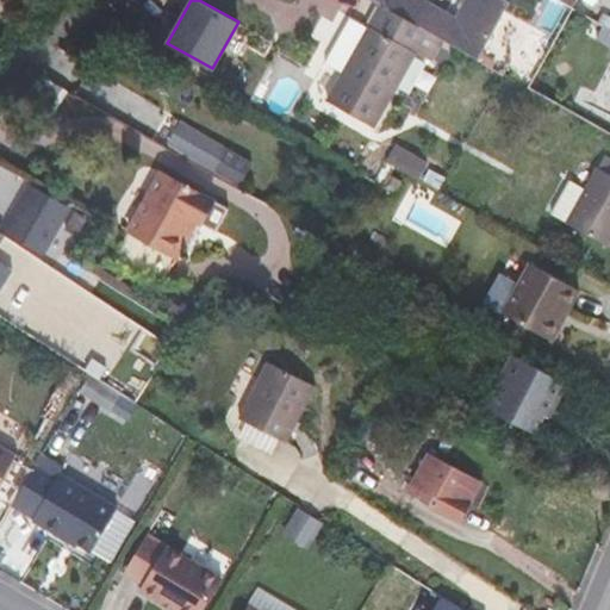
[(381,4),(441,37),(443,39),(477,57),(509,0),(508,0),(465,0),(456,17),(427,0),(374,0),(381,4)]
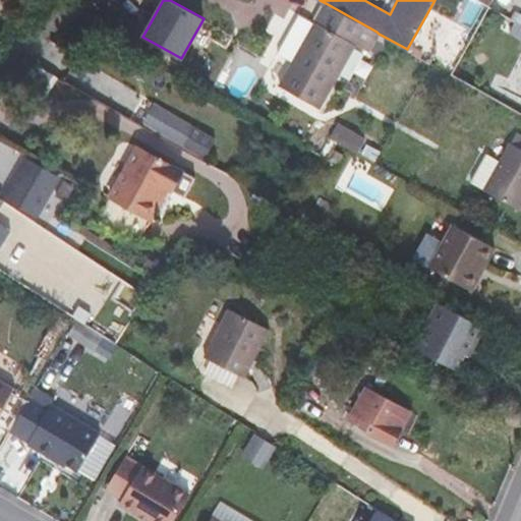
[(368,51),(379,34),(377,32),(326,3),(314,22),(299,13),(278,52),(293,61),(280,85),(320,107),(355,45),(368,51)]
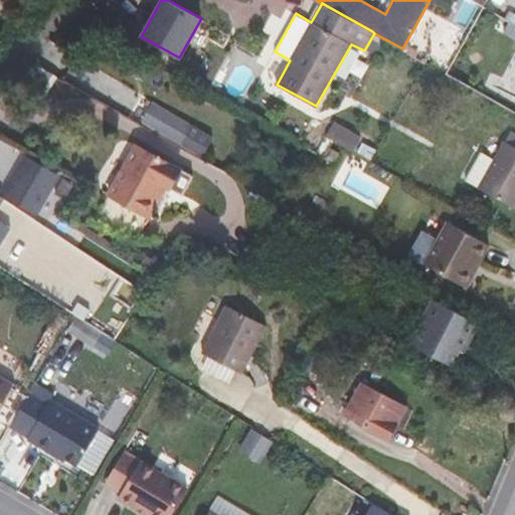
[(49,72),(29,60),(20,75),(40,87),(49,72)]
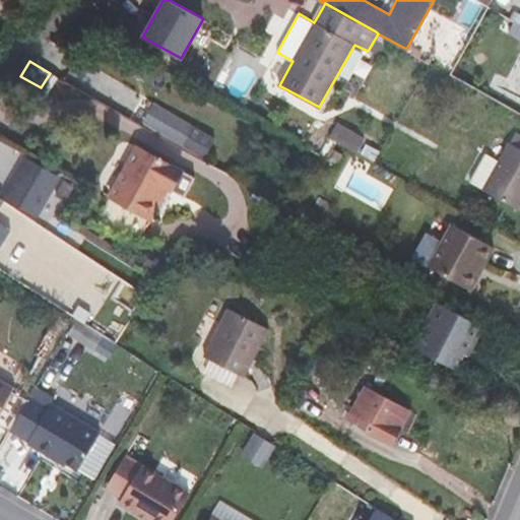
[(176,139),(186,122),(153,104),(143,121),(176,139)]
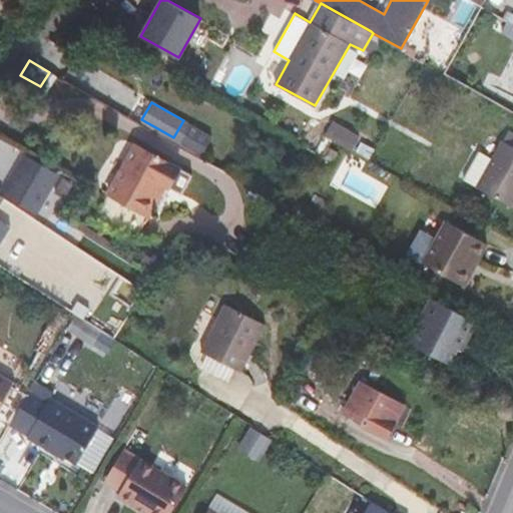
[(173,137),(181,142),(190,126),(191,125),(183,120),(173,137)]
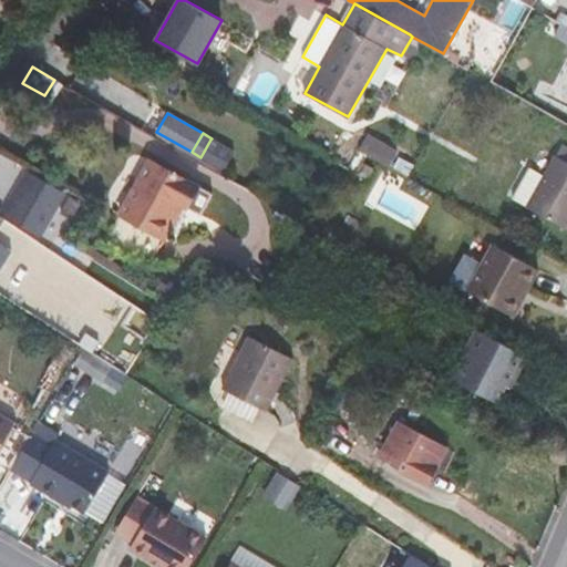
[(210,140),(200,157),(225,171),(234,154),(228,151),(228,150),(210,140)]
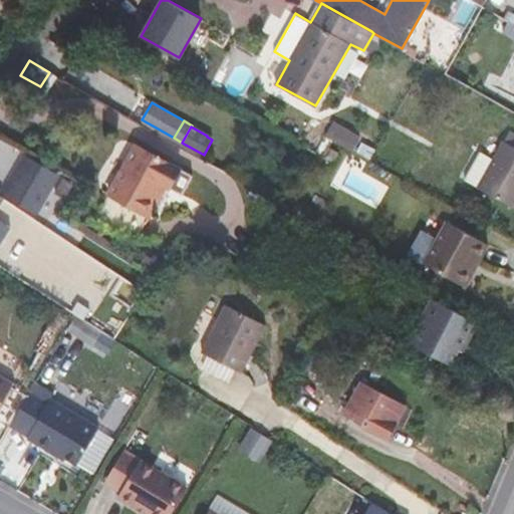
[(325,135),(326,135),(332,139),(353,150),(358,143),(330,126),(325,135)]
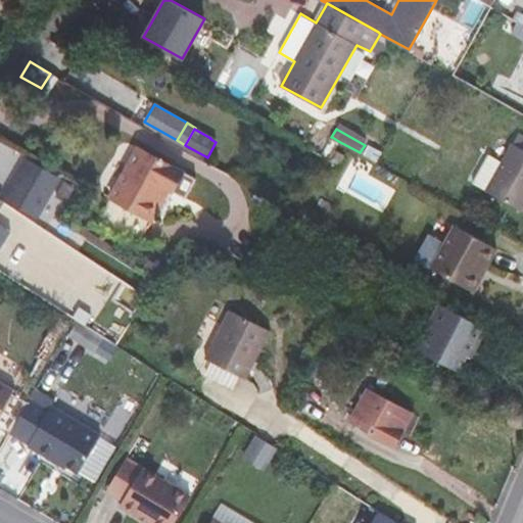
[(522,134),(519,132),(502,161),(485,189),(521,209),(522,205),(522,134)]
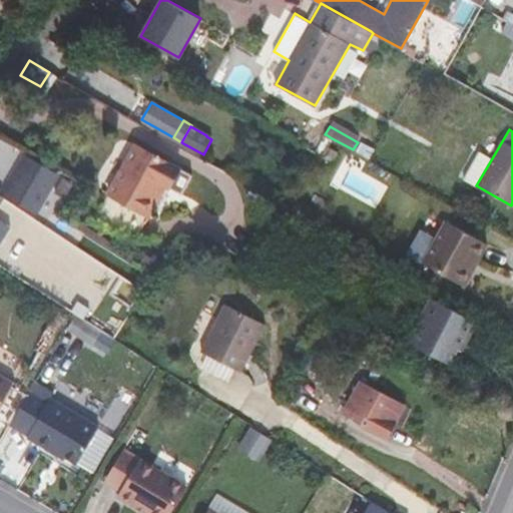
[(326,134),(317,152),(322,155),(322,156),(334,163),(340,152),(328,145),(332,138),(326,134)]
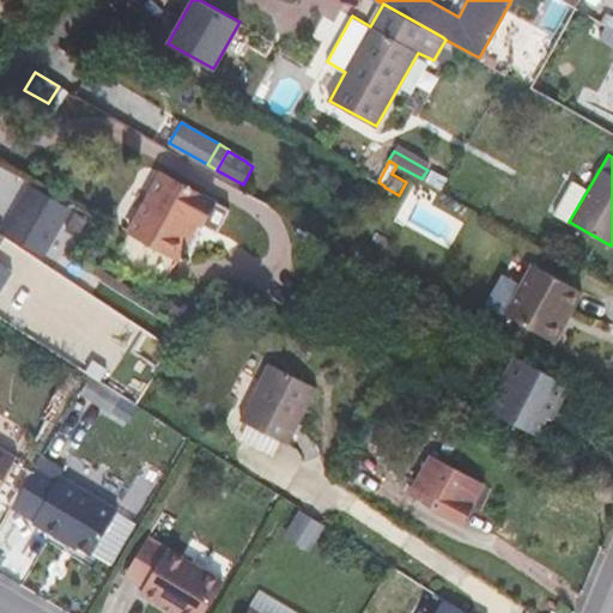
[(439,167),(431,182),(442,188),(451,173),(439,167)]
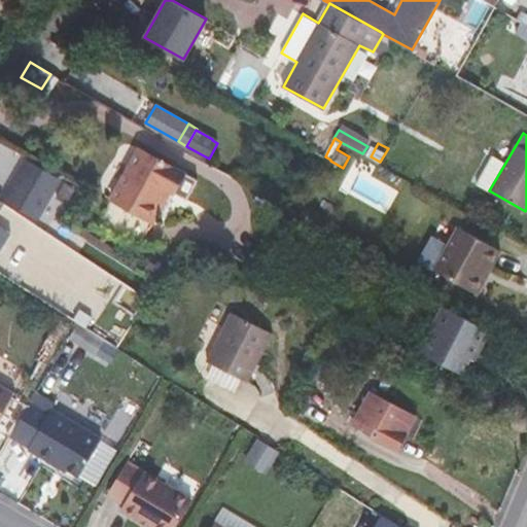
[(140,145),(98,224),(127,239),(138,242),(140,243),(152,221),(149,220),(165,190),(171,194),(184,169),(140,145)]
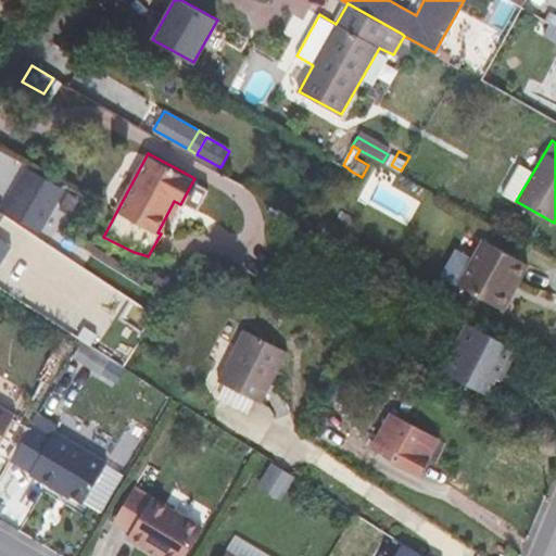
[(533,172),(519,164),(503,193),(516,201),(533,172)]
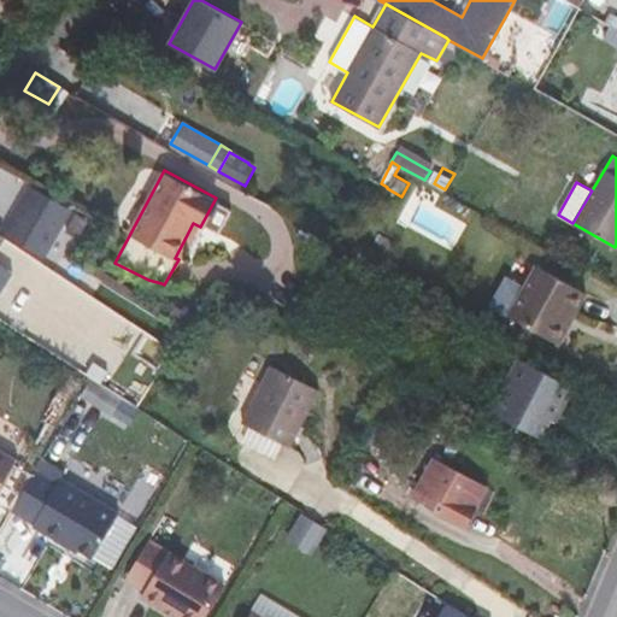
[(66,207),(28,186),(1,233),(40,254),(66,207)]
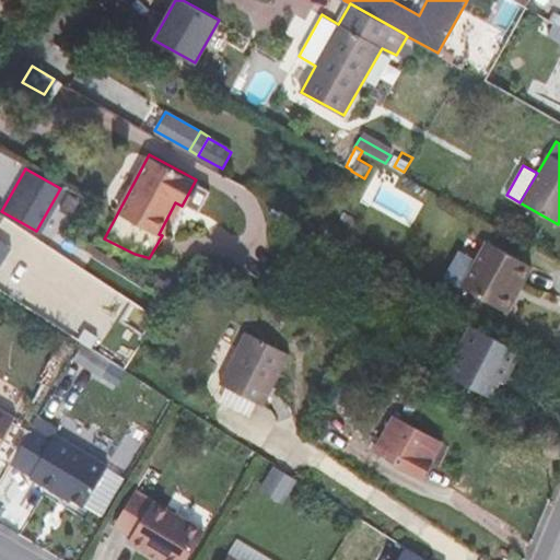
[(74,199),(66,213),(71,218),(84,205),(74,199)]
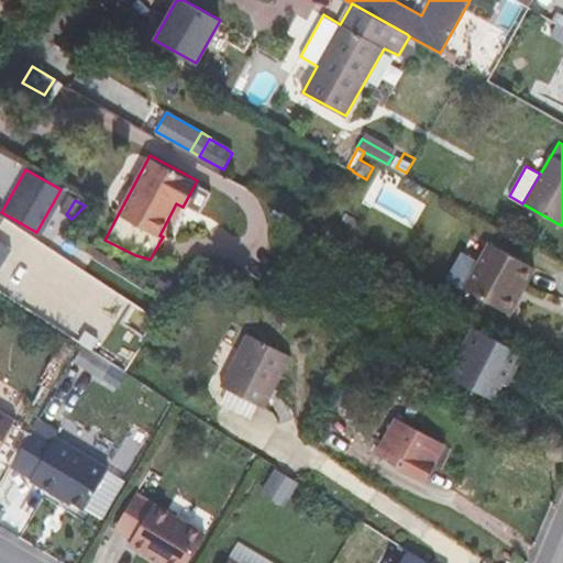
[(176,203),(159,235),(163,236),(166,238),(183,207),(176,203)]
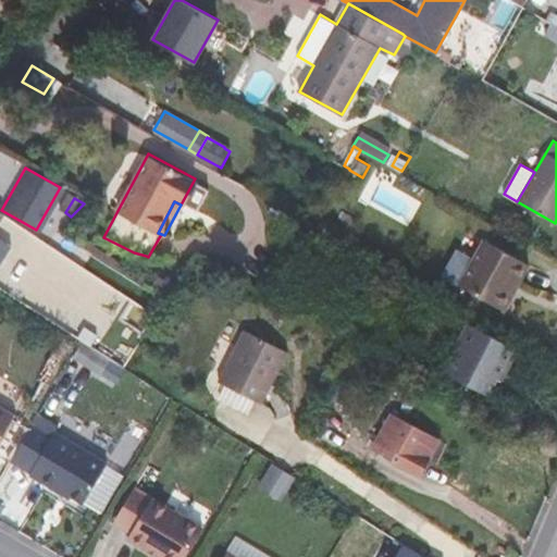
[(521,259),(479,235),(468,255),(452,246),(437,271),(454,281),(493,301),(508,274),(511,276),(521,259)]
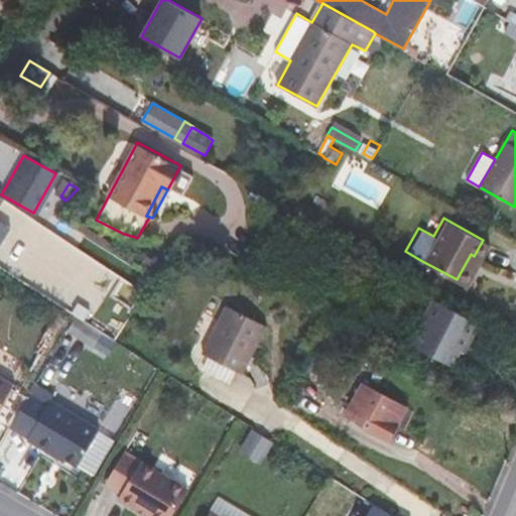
[(141,252),(136,260),(150,270),(155,261),(141,252)]
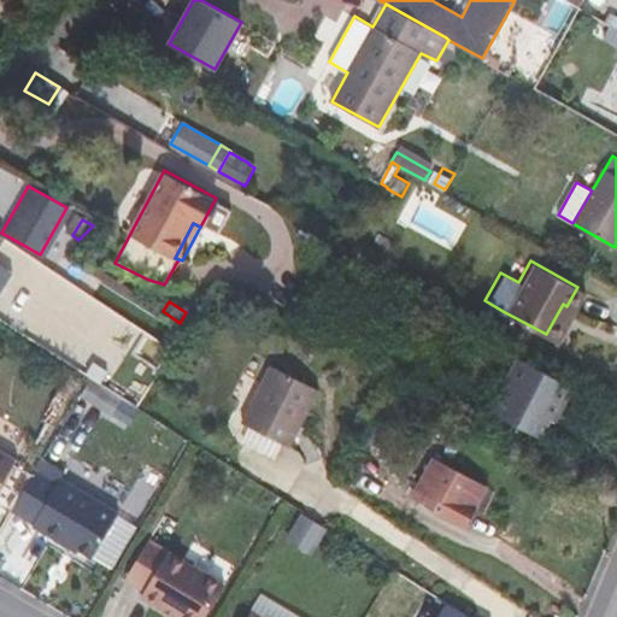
[(566,306),(563,304),(546,334),(550,336),(566,306)]
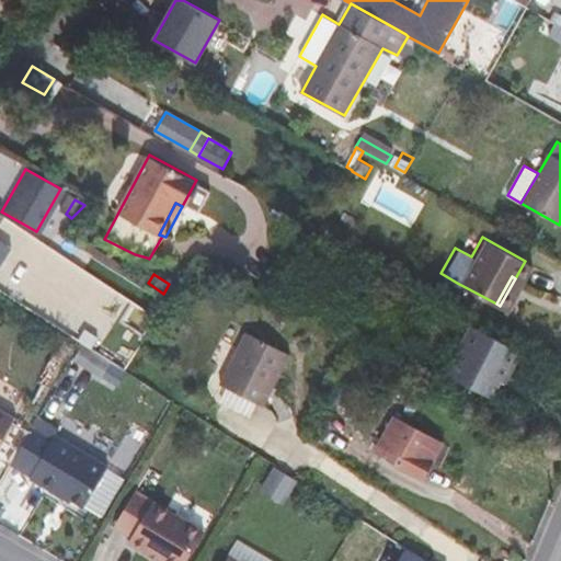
[(472,325),(447,374),(492,398),(507,368),(514,366),(519,356),(517,348),(472,325)]
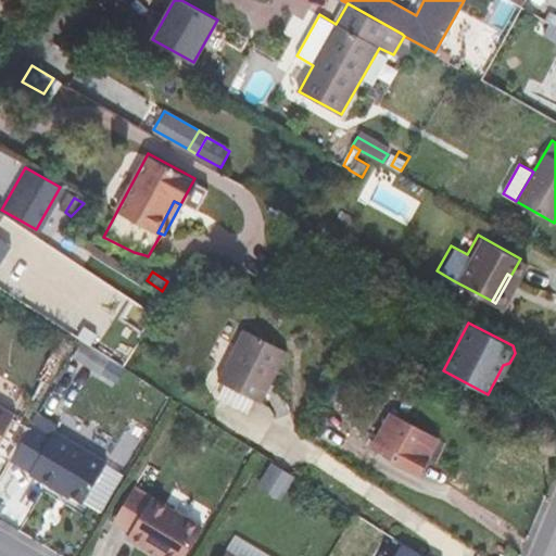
[(289,351),(244,328),(218,380),(226,384),(241,392),(256,400),(263,403),(289,351)]
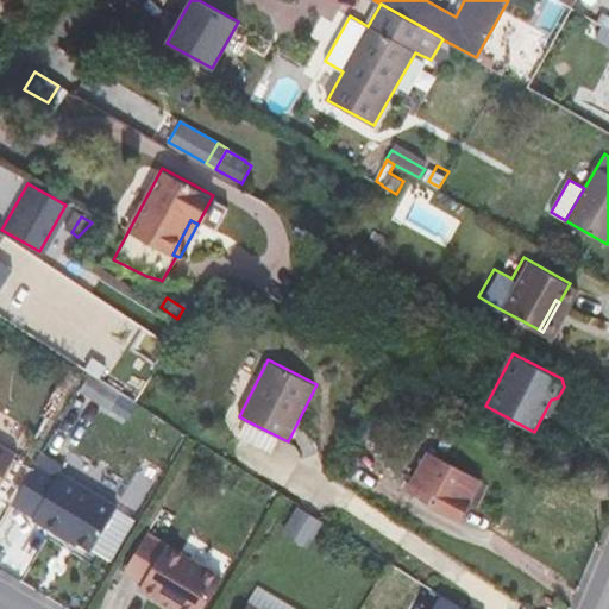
[(92,371),(83,384),(106,399),(113,385),(110,383),(92,371)]
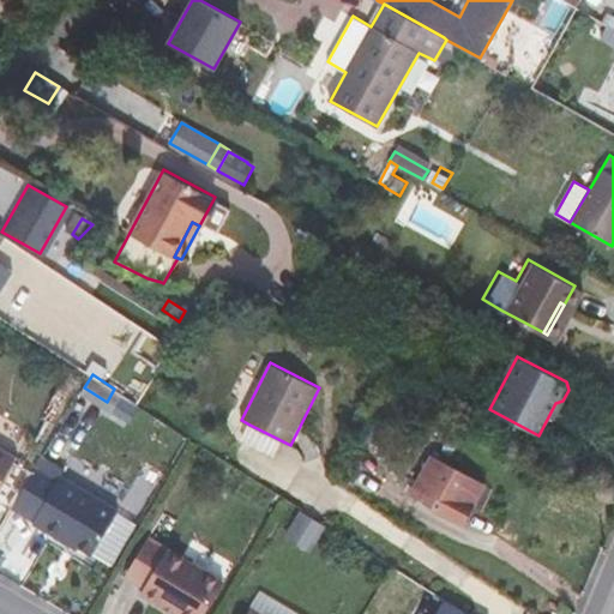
[(140,391),(118,377),(110,386),(114,389),(133,401),(140,391)]
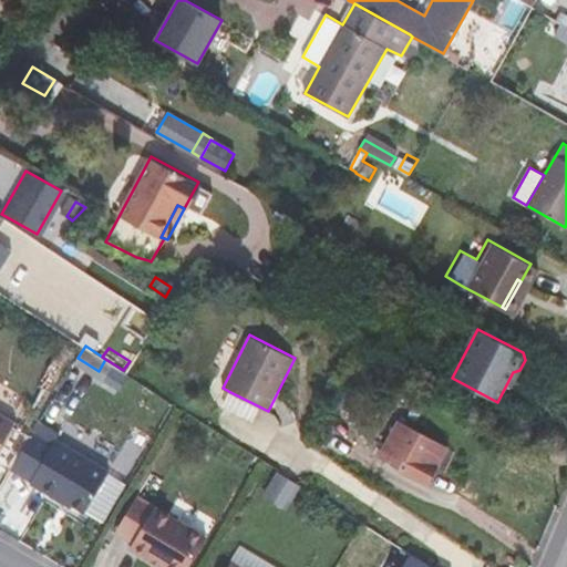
[(246,400),(230,392),(223,406),(253,422),(261,408),(246,400)]
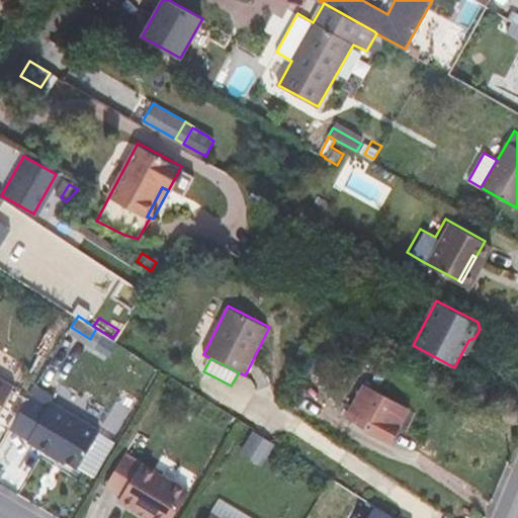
[(0,403),(11,385),(0,378),(0,403)]
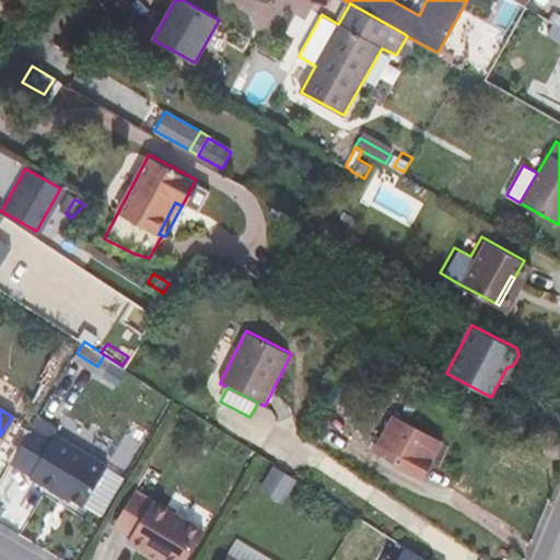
[(444,442),(394,415),(373,451),(423,479),(444,442)]
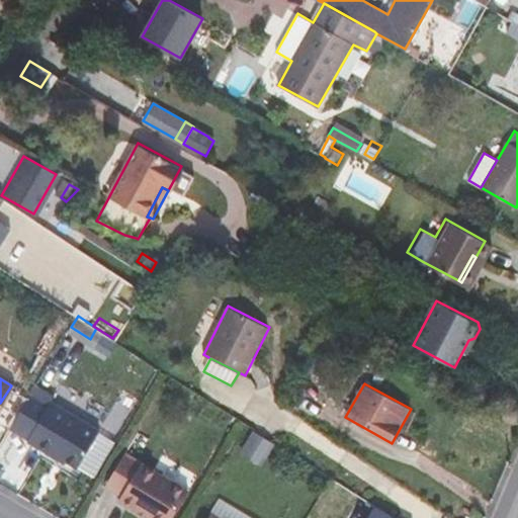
[(29,438),(51,403),(32,392),(11,427),(29,438)]
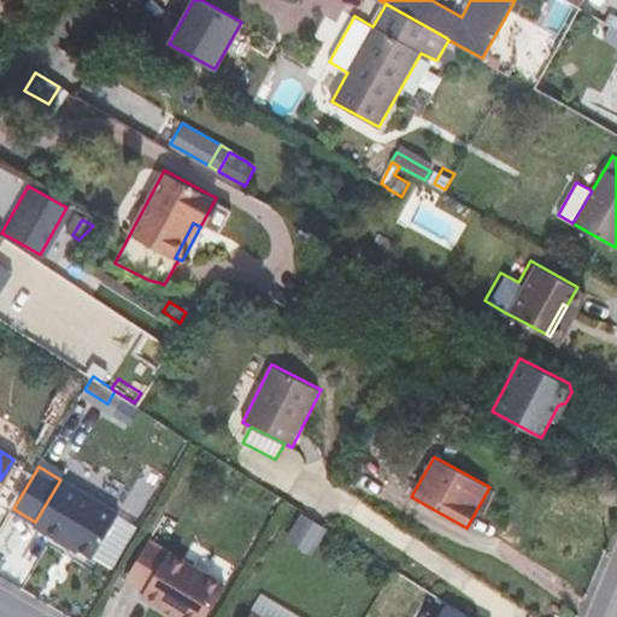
[(35,522),(34,524),(71,546),(72,542),(94,556),(97,553),(121,512),(62,477),(60,480),(35,522)]
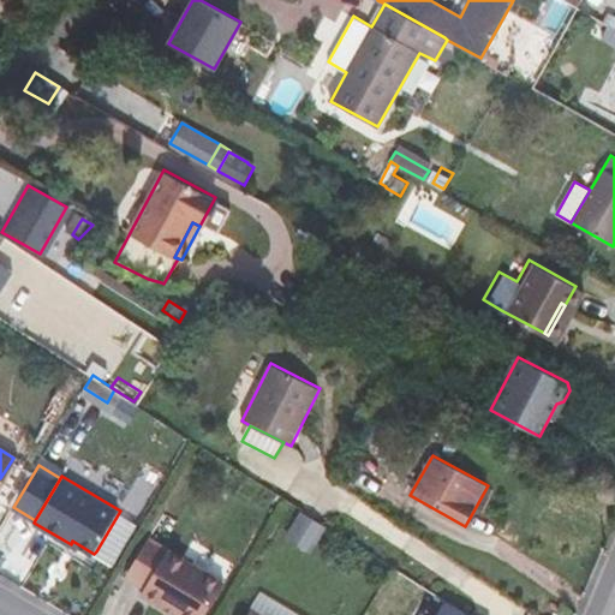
[(141,523),(120,511),(96,551),(117,563),(141,523)]
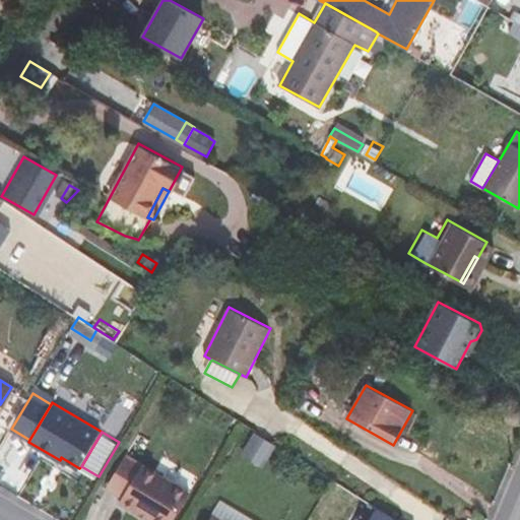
[(274,445),(254,433),(241,454),(262,466),(274,445)]
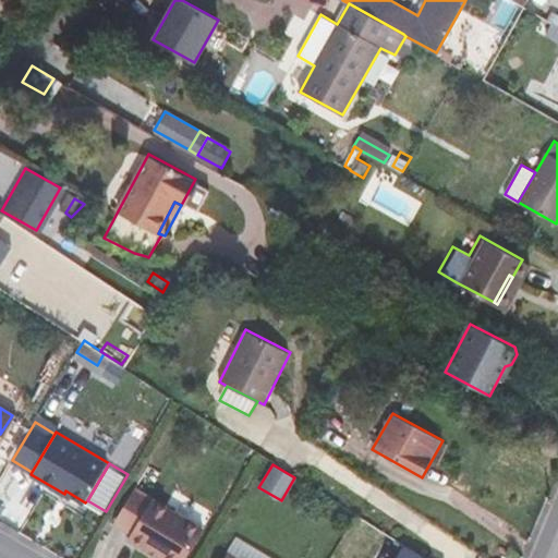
[(136,486),(112,524),(131,535),(128,540),(144,549),(145,547),(154,553),(153,555),(158,557),(185,557),(204,528),(136,486)]
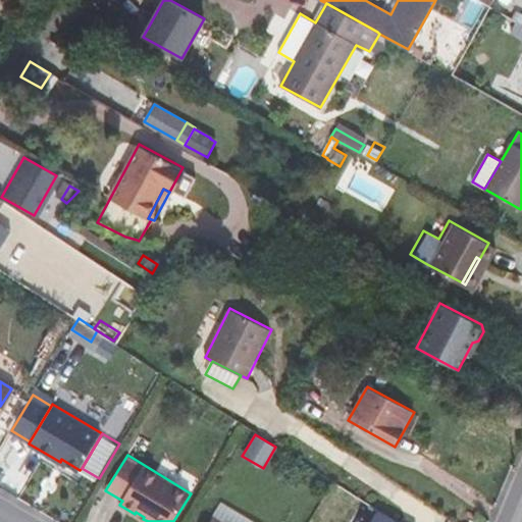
[(254,521),(221,502),(213,515),(224,521),(254,521)]
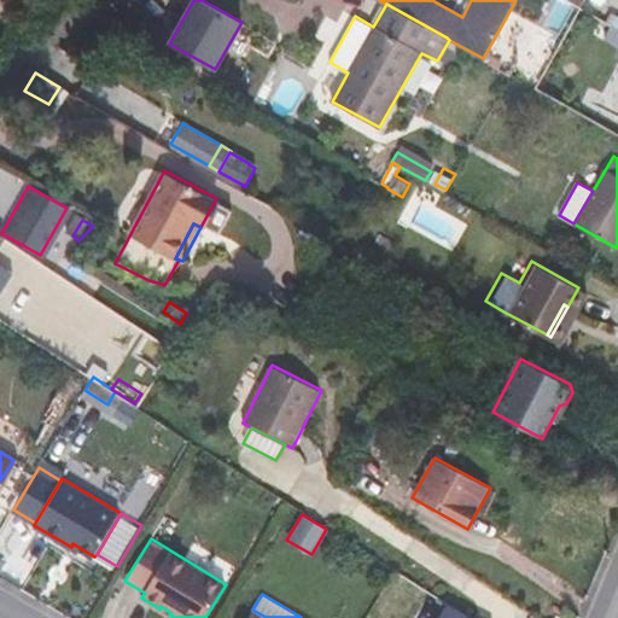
[(473,617),(449,602),(439,617),(473,617)]
